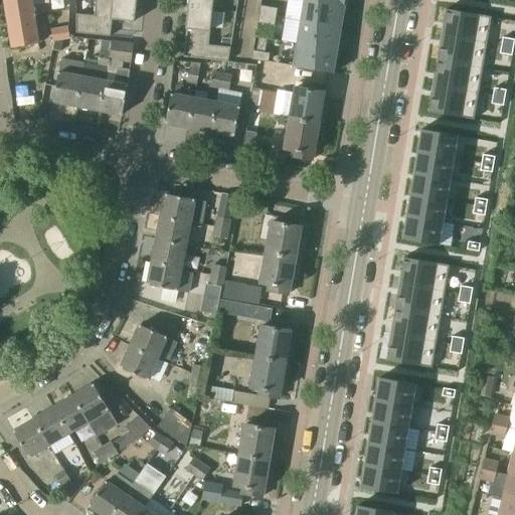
[(4,0),(8,20),(34,16),(31,0),(4,0)]
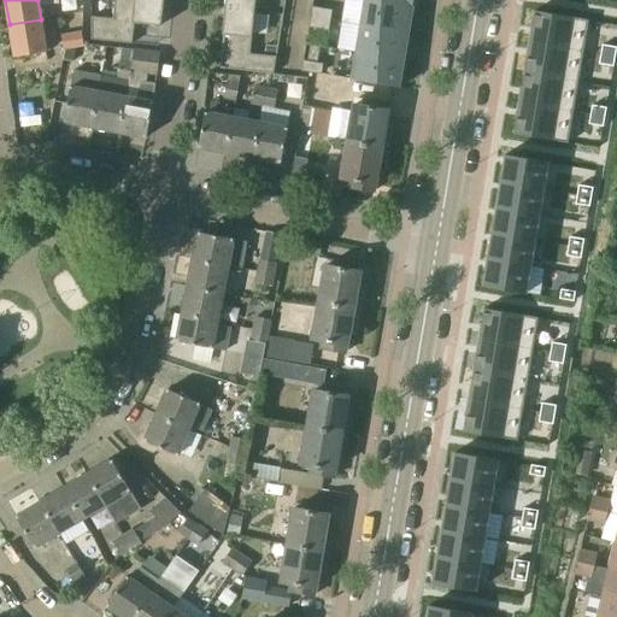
[(162,27),(165,0),(160,0),(115,0),(113,18),(92,17),(92,40),(133,43),(135,23),(162,27)]
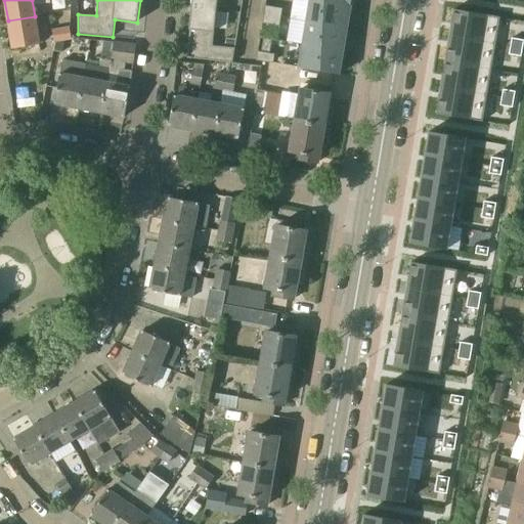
[(191,0),(191,6),(217,8),(217,0),(191,0)]
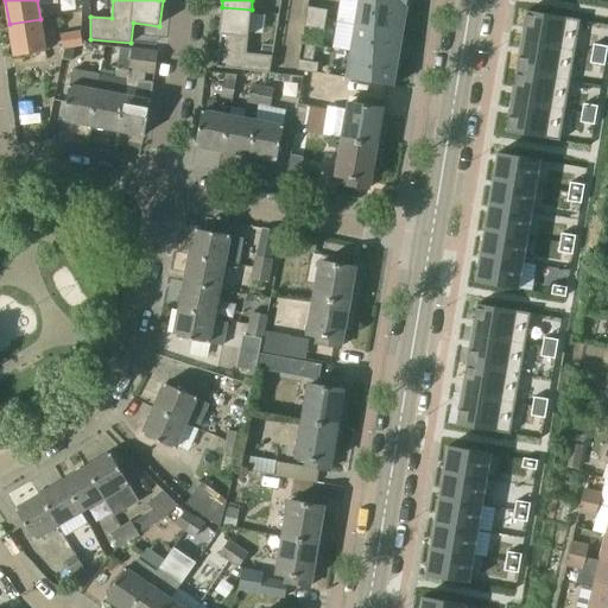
[(403,33),(406,7),(363,0),(360,0),(356,26),(403,33)]
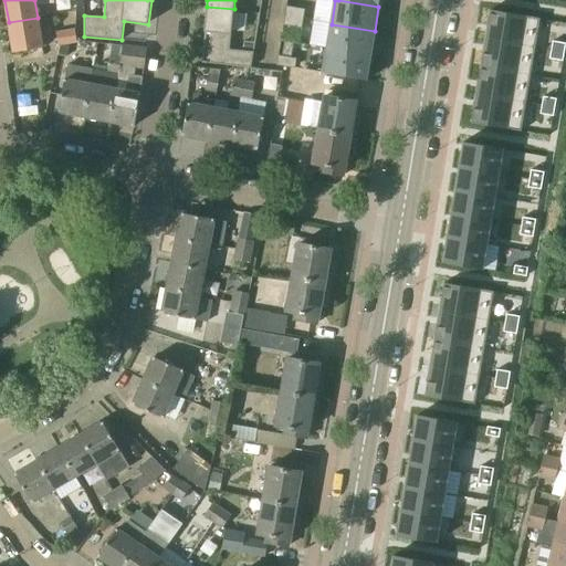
[(230,50),(234,9),(207,7),(205,32),(206,32),(202,63),(251,67),(254,52),(230,50)]
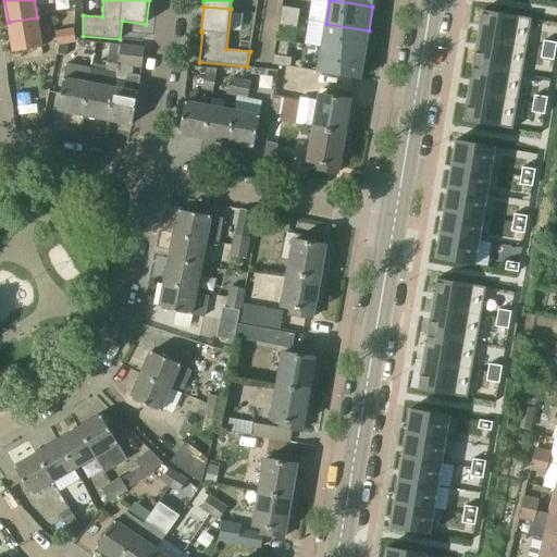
[(300,9),(283,7),(282,7),(281,15),(299,19),(300,9)]
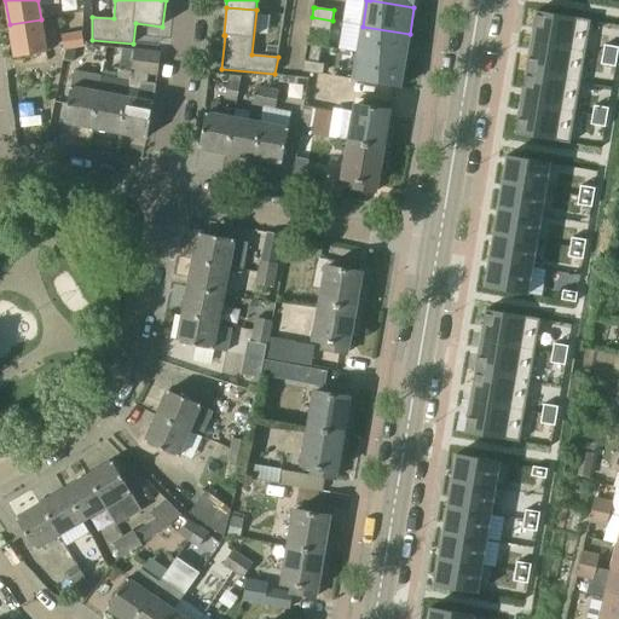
[(537,10),(532,41),(586,51),(591,19),(537,10)]
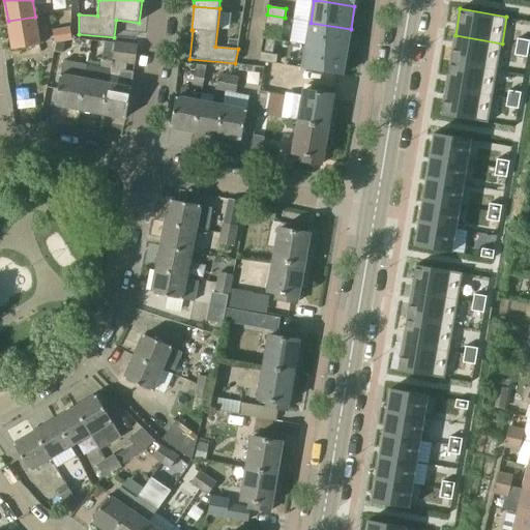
[(283,26),(285,18),(267,15),(266,24),(283,26)]
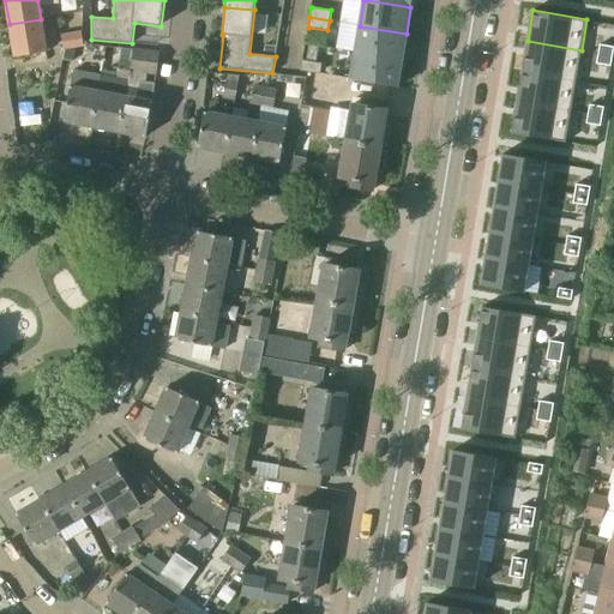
[(41,19),(10,24),(14,56),(47,52),(41,19)]
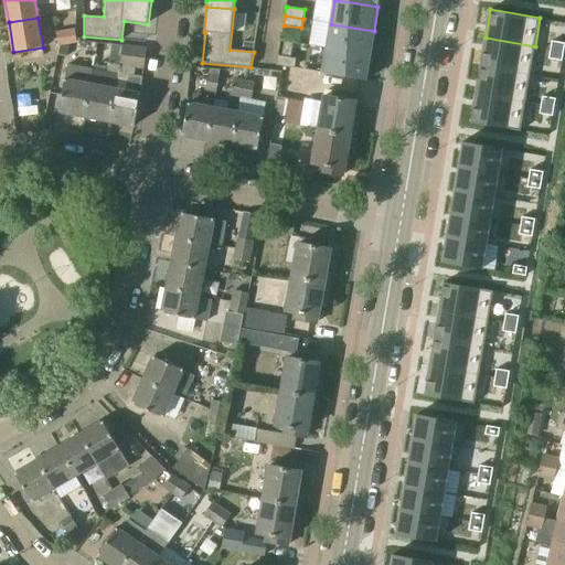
[(370,55),(374,31),(331,24),(327,49),(370,55)]
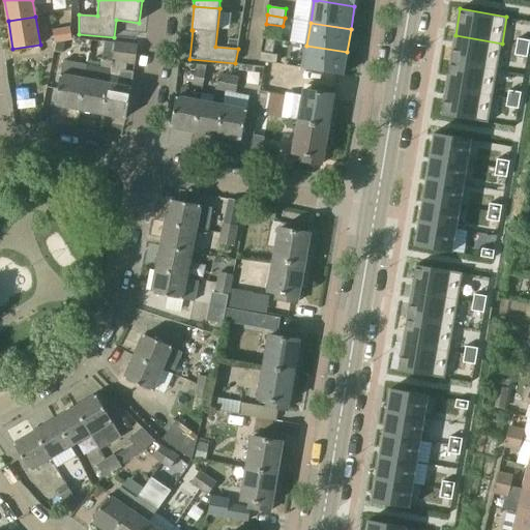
[(72,39),(70,29),(70,28),(53,31),(55,41),(72,39)]
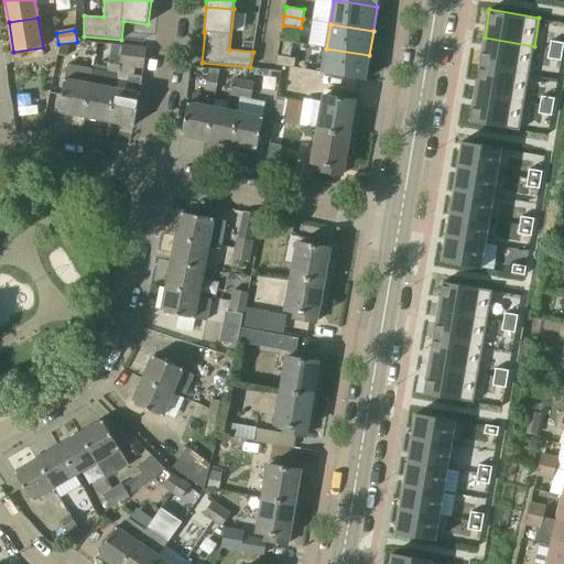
[(485,38),(479,66),(529,74),(534,46),(485,38)]
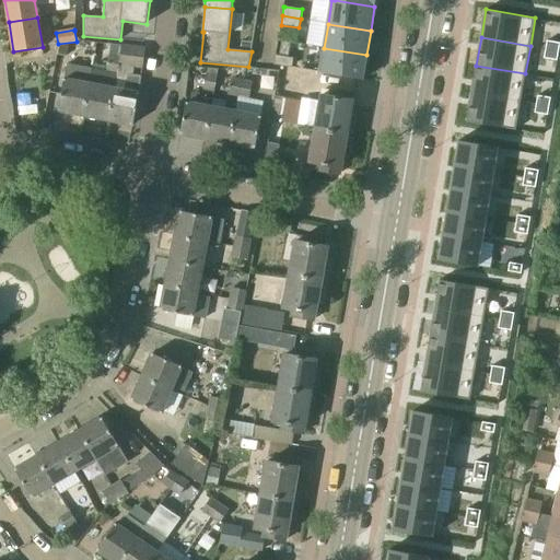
[(559,43),(547,41),(546,49),(559,51),(559,43)]
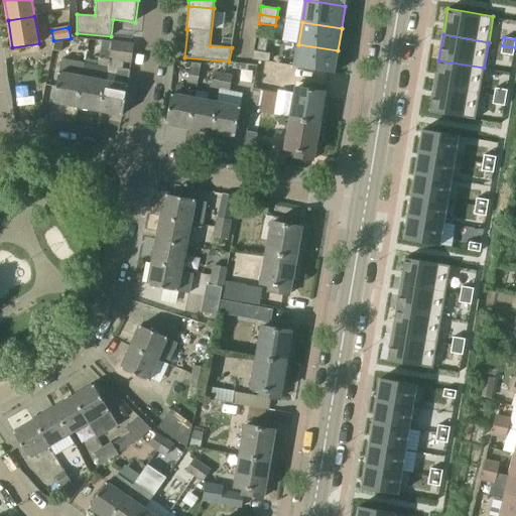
[(112,53),(111,59),(132,62),(134,44),(112,41),(111,53),(112,53)]
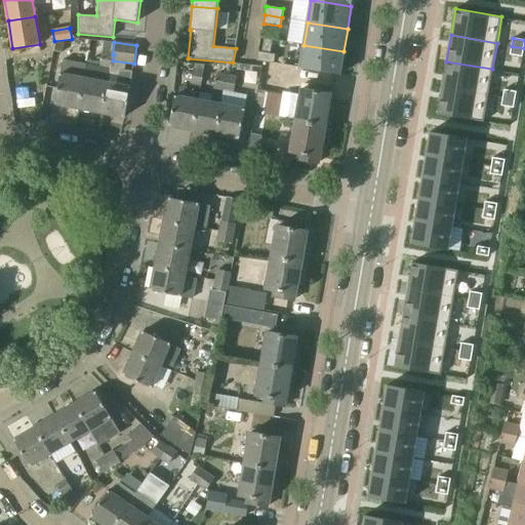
[(339,75),(344,51),(304,45),(299,68),(339,75)]
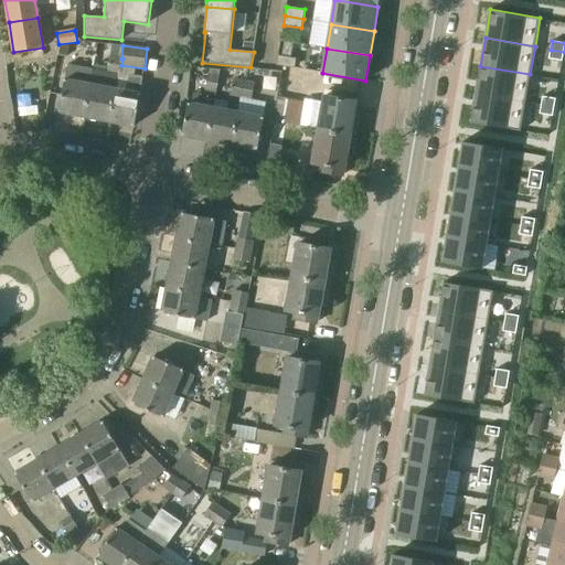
[(551,50),(550,59),(562,61),(564,52),(551,50)]
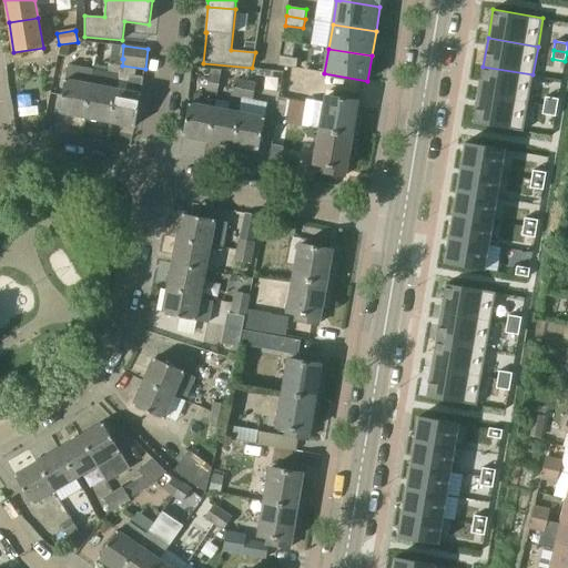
[(298,59),(280,56),(279,66),(296,69),(298,59)]
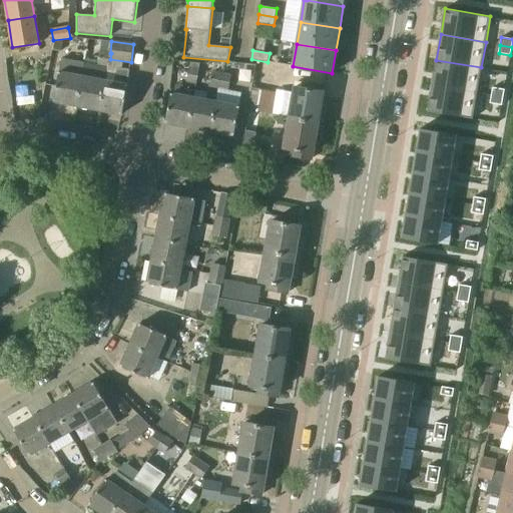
[(108,65),(110,59),(111,53),(110,53),(100,51),(98,63),(97,65),(84,63),(82,77),(76,105),(99,110),(107,67),(107,65),(108,65)]
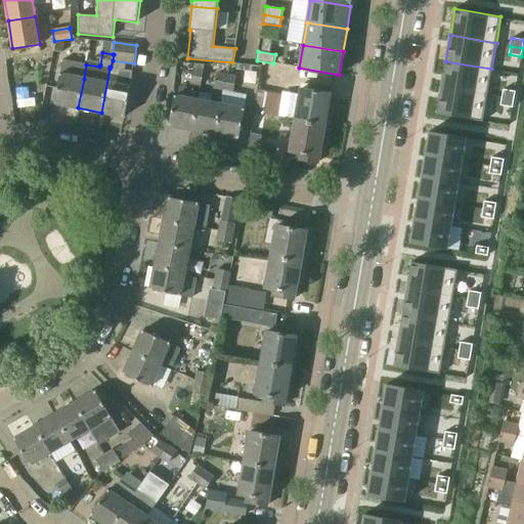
[(445,61),(441,87),(487,95),(491,69),(445,61)]
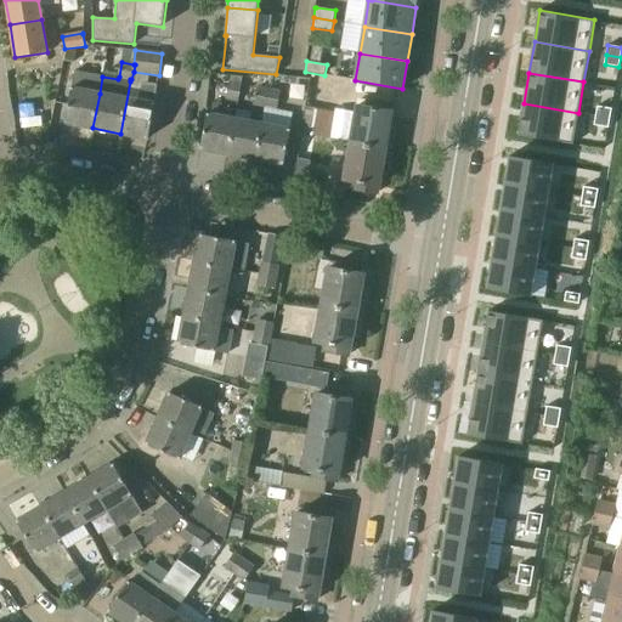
[(158,84),(142,82),(142,84),(130,82),(120,134),(148,139),(154,103),(158,84)]
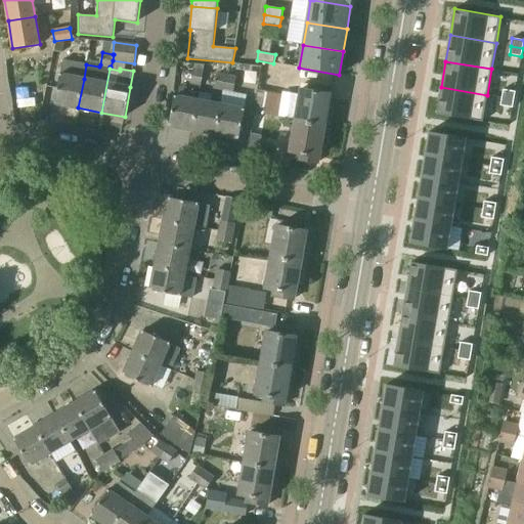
[(204,73),(193,71),(191,82),(201,84),(204,73)]
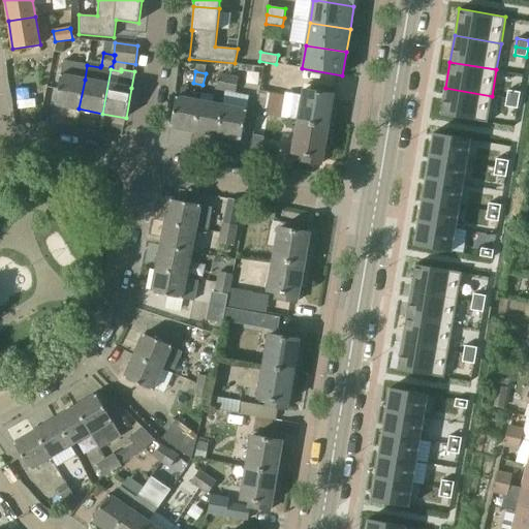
[(79,109),(85,80),(61,74),(55,104),(79,109)]
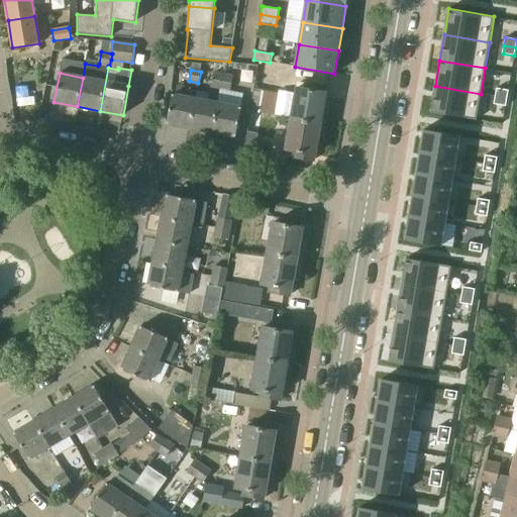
[(221,88),(223,76),(213,74),(211,86),(221,88)]
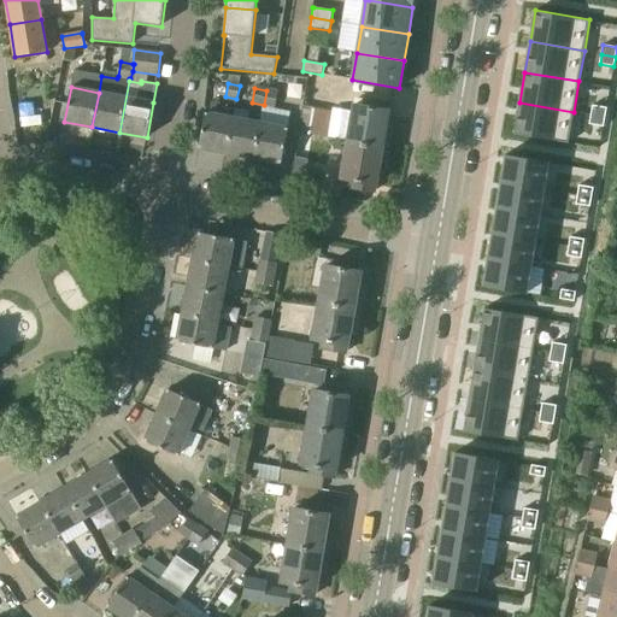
[(266,90),(264,105),(275,106),(278,93),(266,90)]
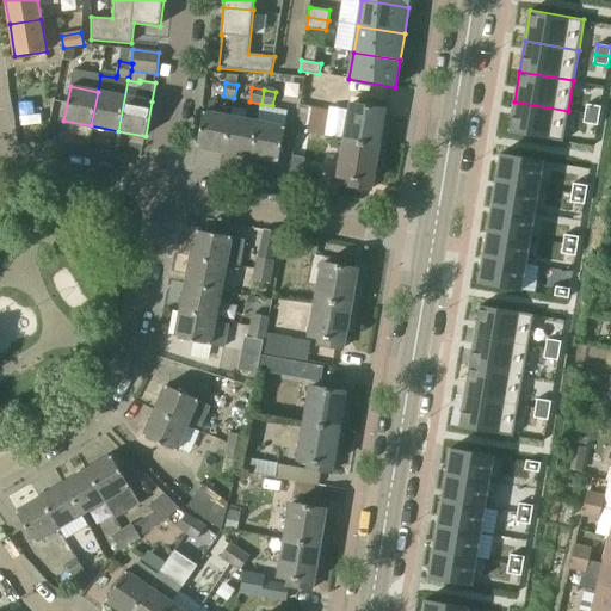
[(345,141),(384,147),(388,128),(382,127),(387,102),(363,98),(362,105),(351,104),(345,141)]
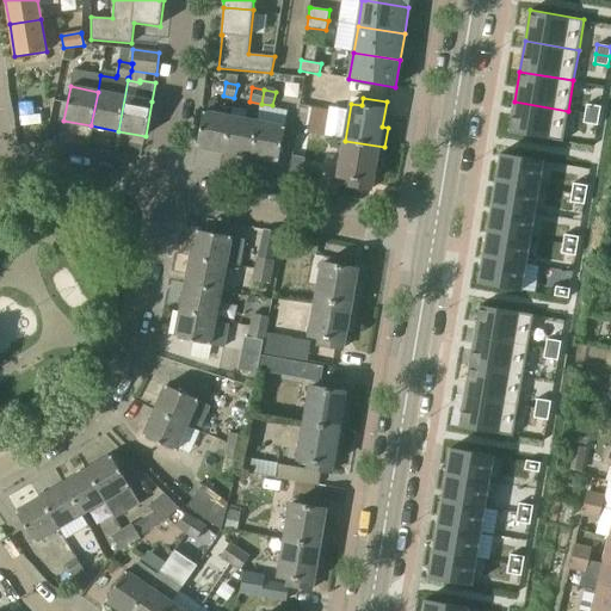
[(204,112),(197,146),(224,152),(232,117),(234,105),(207,99),(204,112)]
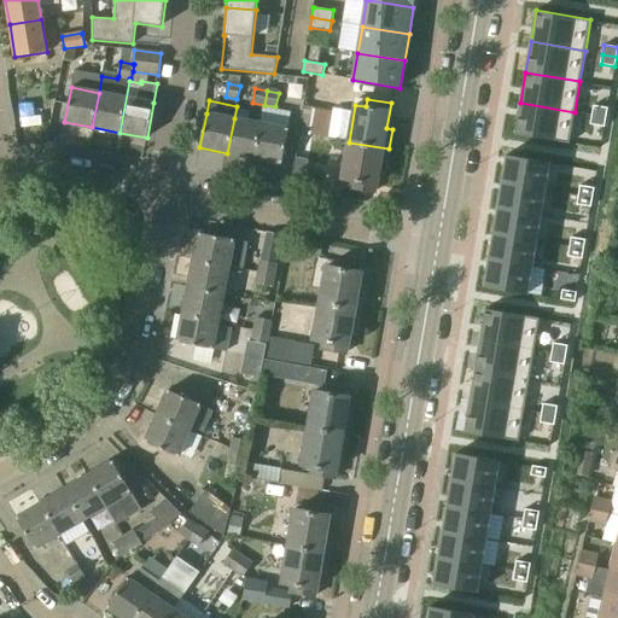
[(520,103),(516,134),(570,144),(575,112),(520,103)]
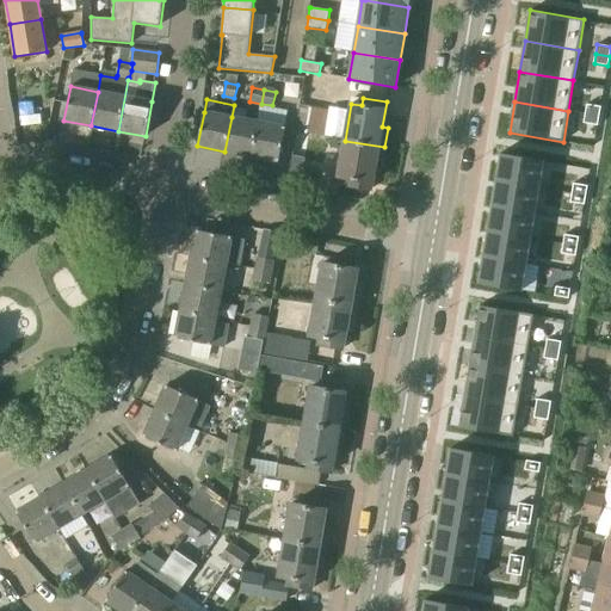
[(297,133),(322,136),(327,109),(302,104),(297,133)]
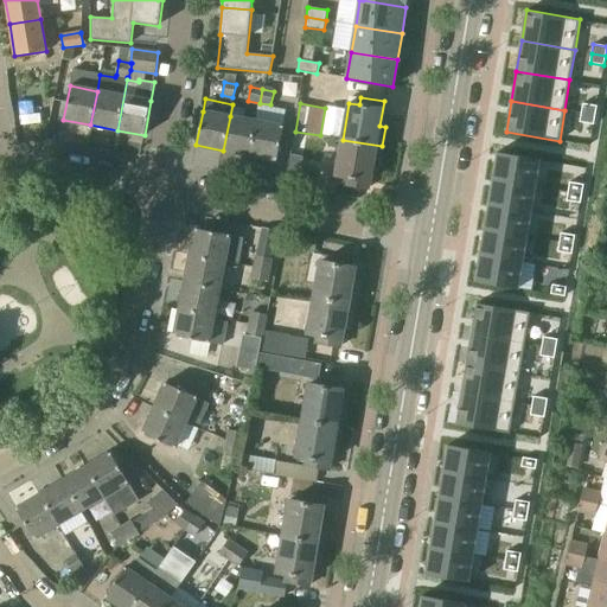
[(583,103),(581,113),(595,115),(598,106),(583,103)]
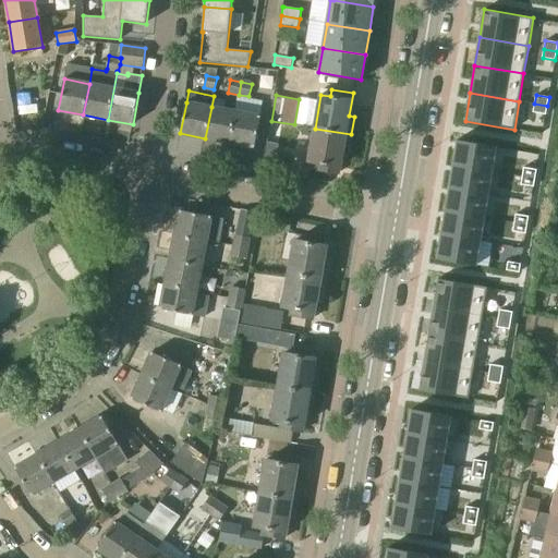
[(534,104),(533,112),(546,114),(547,106),(534,104)]
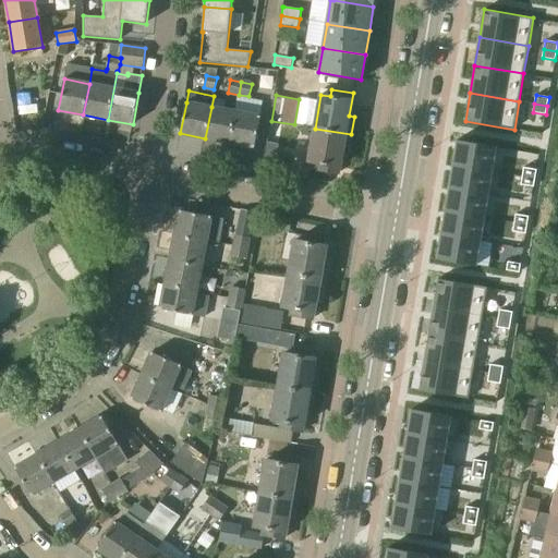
[(229,143),(235,111),(211,107),(205,138),(229,143)]
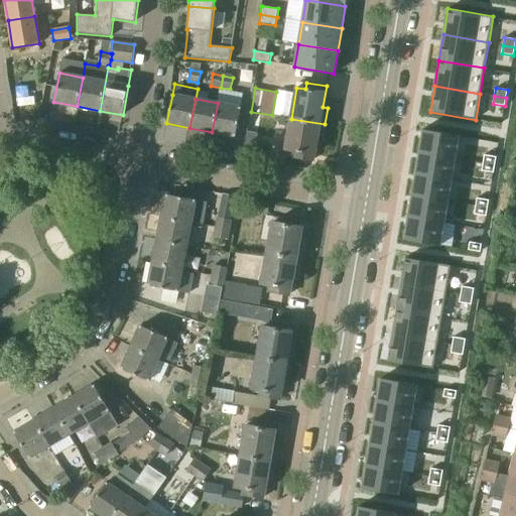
[(218,103),(212,132),(235,136),(241,108),(218,103)]
